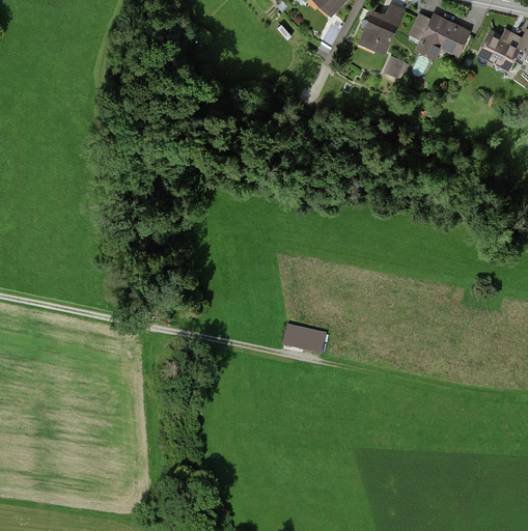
[(306,0),(308,1),(308,0),(312,0),(329,16),(343,0),(306,0)]
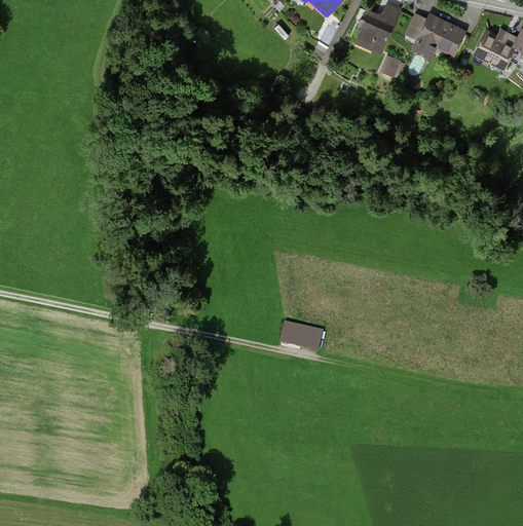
[(368,12),(356,44),(381,54),(400,11),(384,5),(379,17),(368,12)]
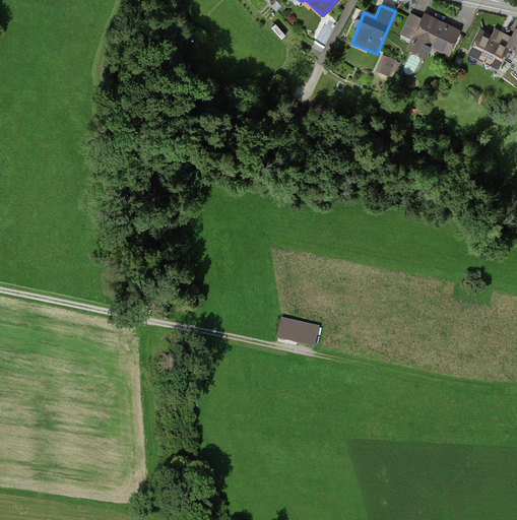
[(409,14),(400,33),(411,38),(406,47),(426,56),(430,47),(447,56),(459,30),(424,13),(421,19),(409,14)]
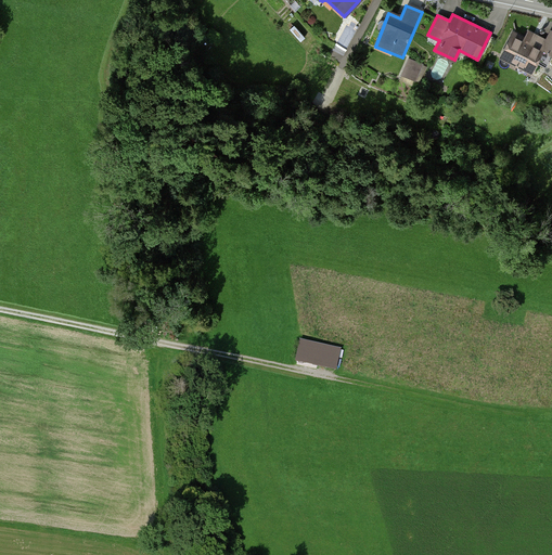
[(512,34),(500,56),(531,73),(543,50),(551,54),(551,31),(550,30),(546,39),(528,30),(523,39),(512,34)]
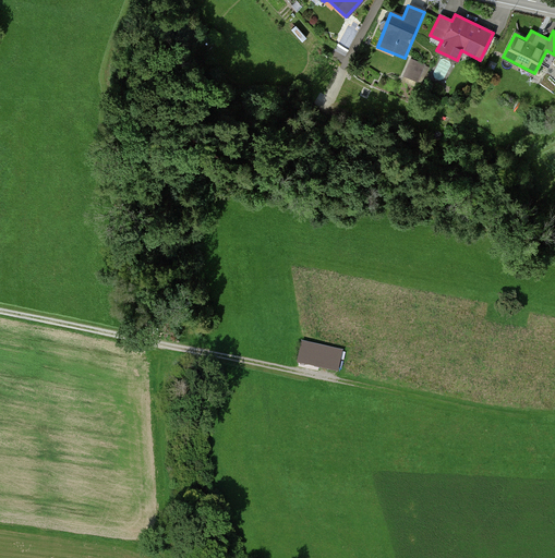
[(402,71),(419,77),(425,62),(409,55),(402,71)]
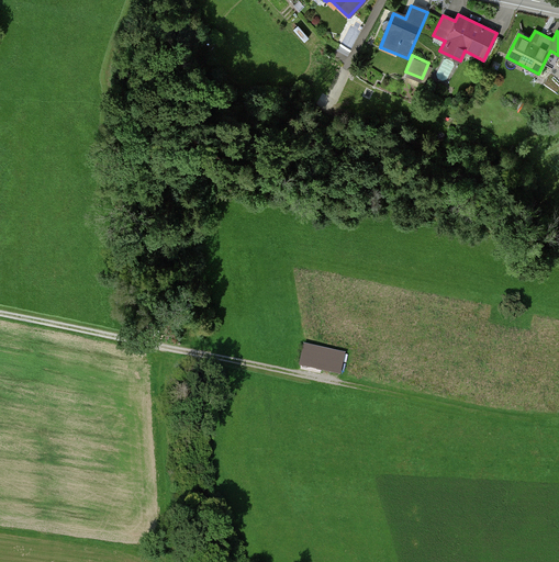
[(303,345),(298,368),(338,377),(344,353),(303,345)]
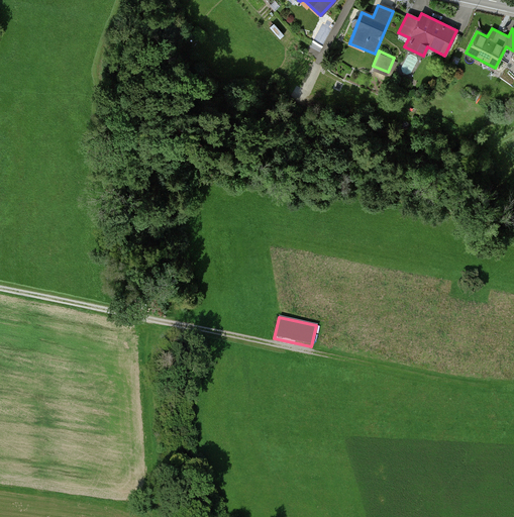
All buildings are outlined.
